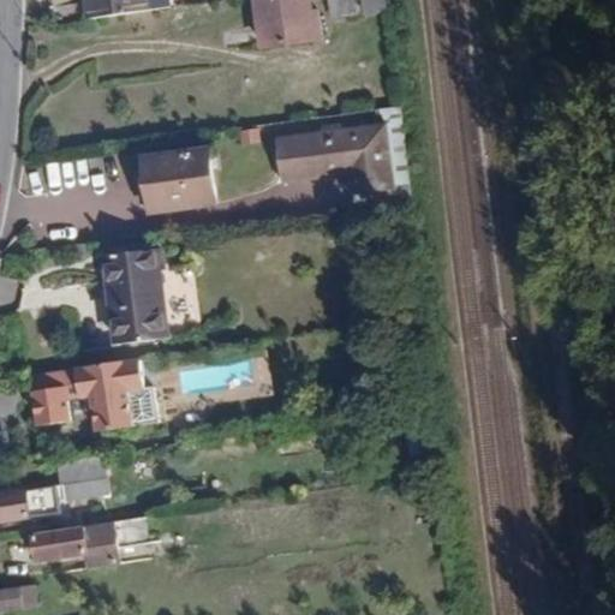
[(251,0),(256,31),(316,23),(314,0),(251,0)]
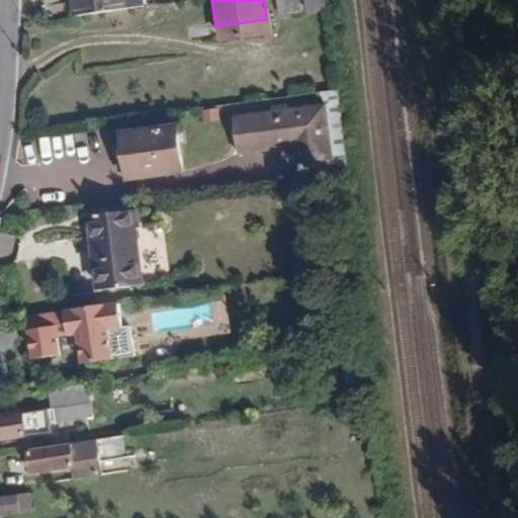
[(328,103),(235,115),(240,152),(292,145),(295,167),(336,162),(328,103)]
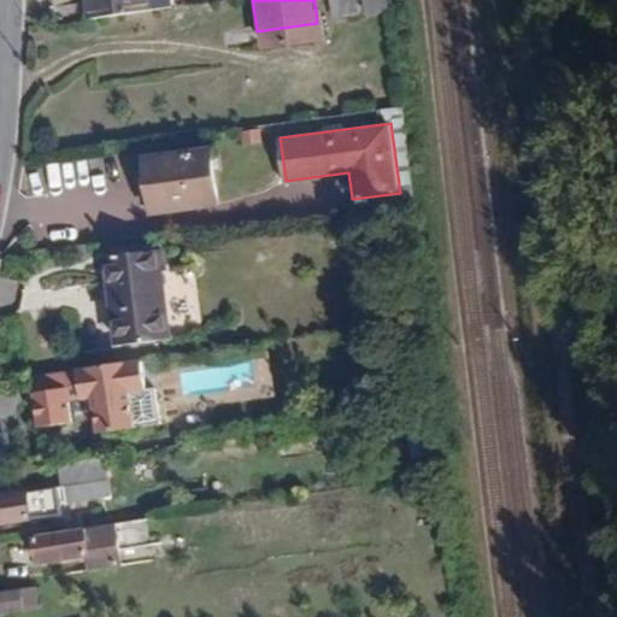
[(215,156),(147,163),(152,212),(221,205),(215,156)]
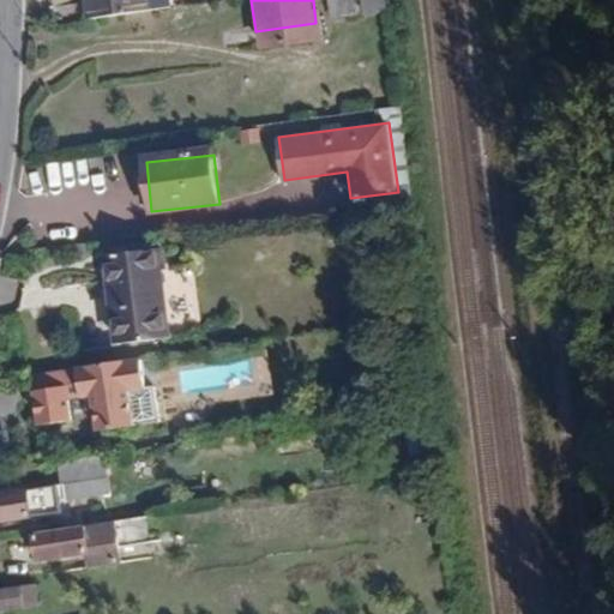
[(104,252),(114,344),(170,338),(164,270),(173,270),(170,246),(104,252)]
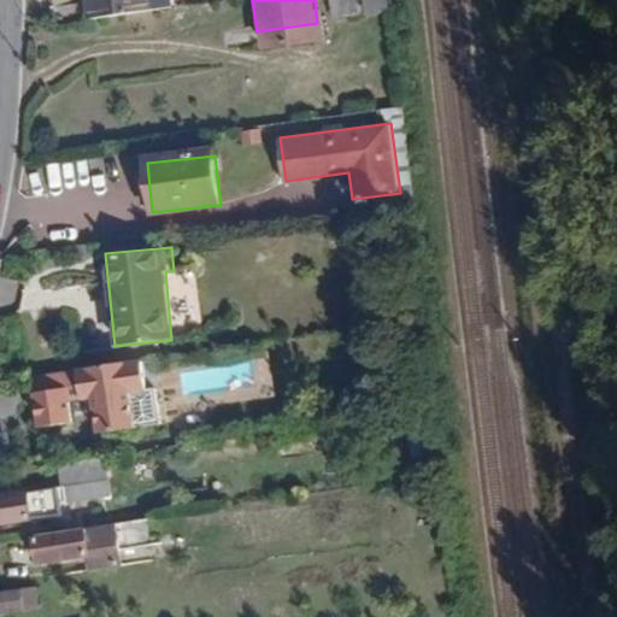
[(139,366),(28,382),(35,434),(68,429),(65,407),(90,404),(95,439),(164,429),(159,392),(144,393),(139,366)]
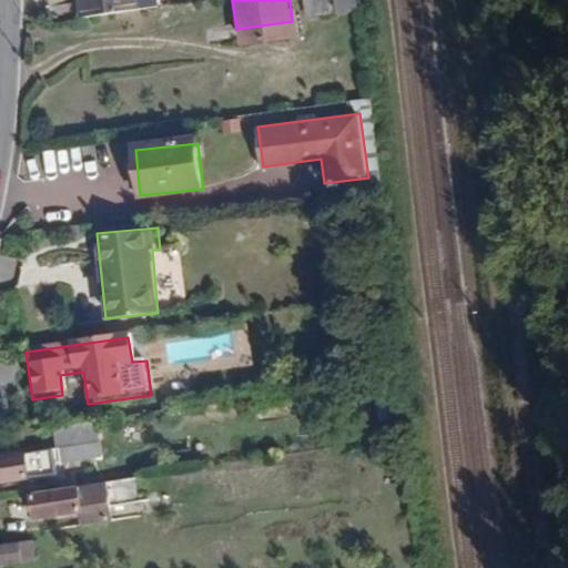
[(88,445),(0,457),(0,484),(48,477),(46,465),(90,458),(88,445)]
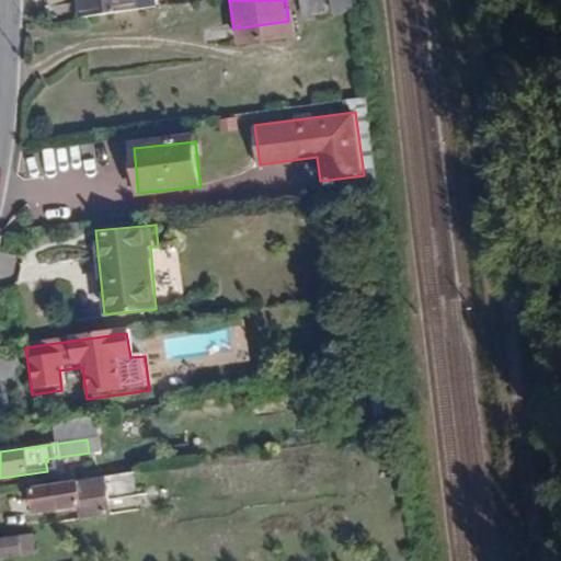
[(125,471),(49,482),(53,506),(95,501),(98,513),(130,508),(125,471)]
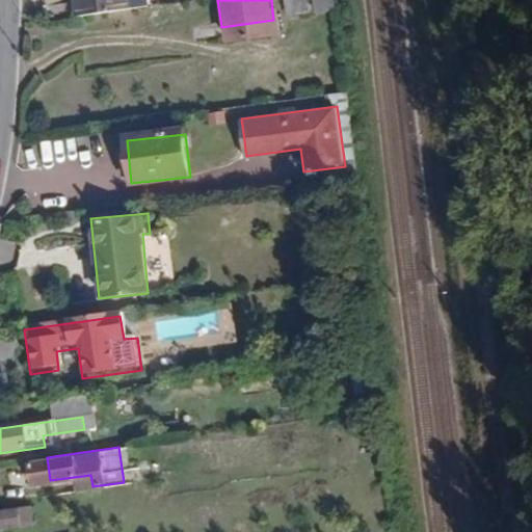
[(0,528),(32,528),(32,508),(0,508),(0,528)]
